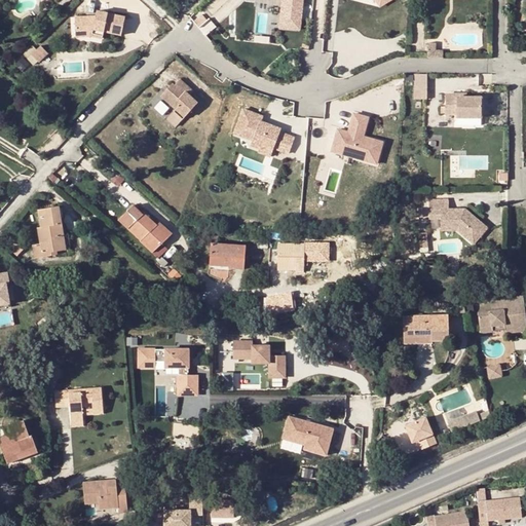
[(300,23),(302,0),(278,0),(285,1),(283,21),(300,23)]
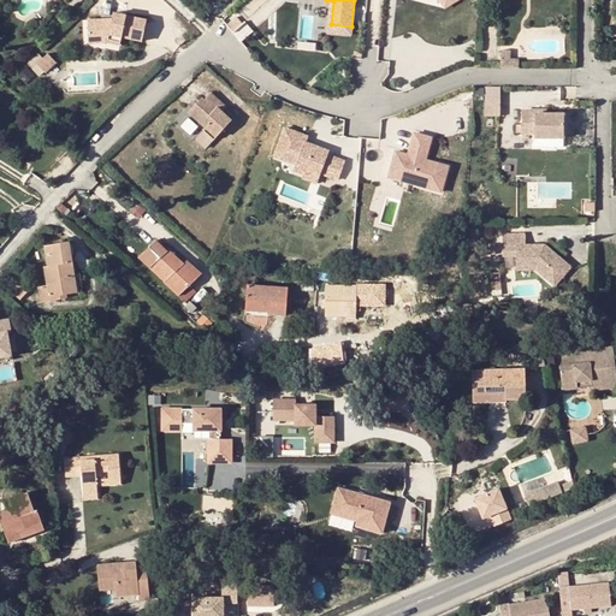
[(457,1),(443,9),(444,12),(460,5),(457,1)]
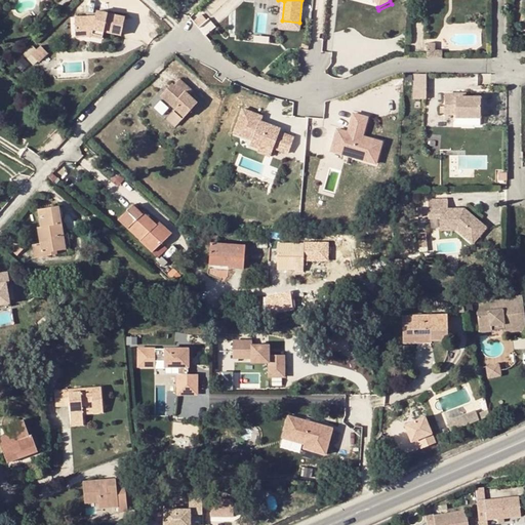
[(91,31),(102,33),(120,37),(123,18),(94,12),(94,16),(73,18),(74,38),(90,38),(91,31)]
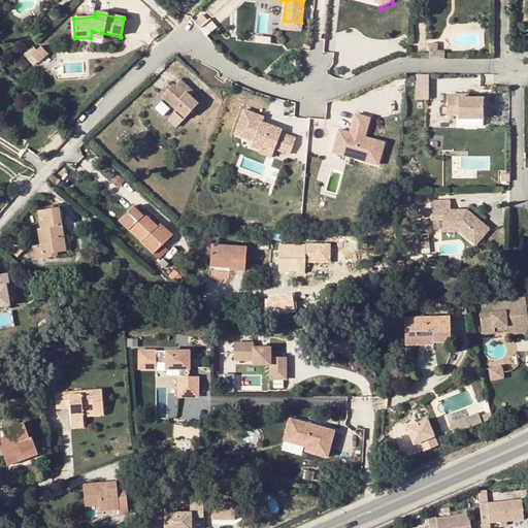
[(92,31),(91,38),(101,39),(102,33),(92,31)]
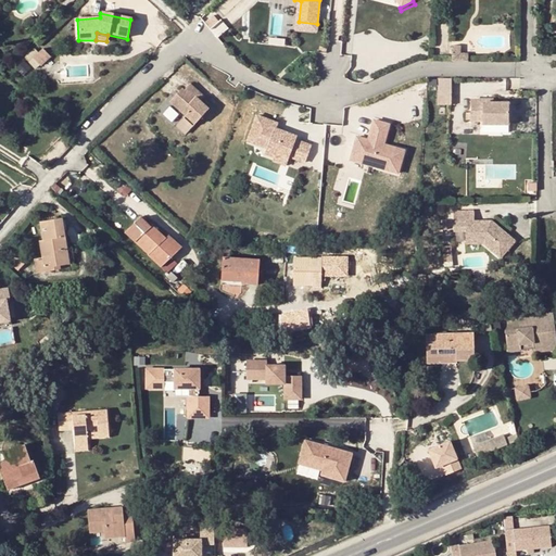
[(459,49),(451,49),(452,64),(468,64),(468,57),(459,57),(459,49)]
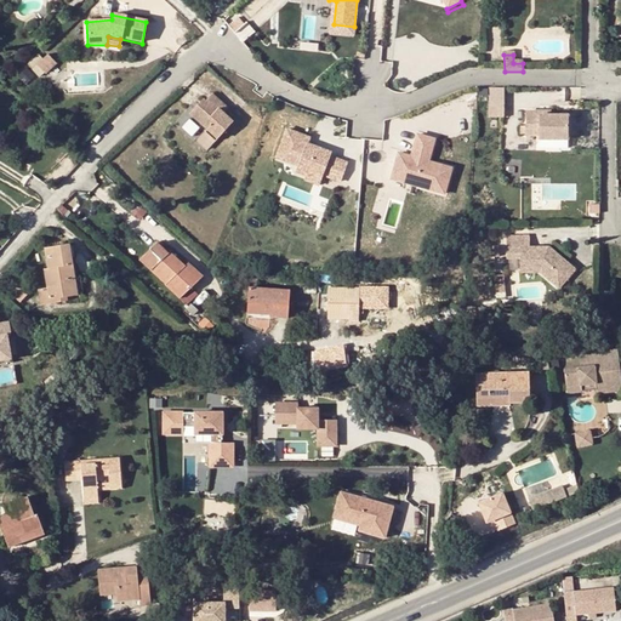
[(46,56),(35,67),(43,75),(55,66),(46,56)]
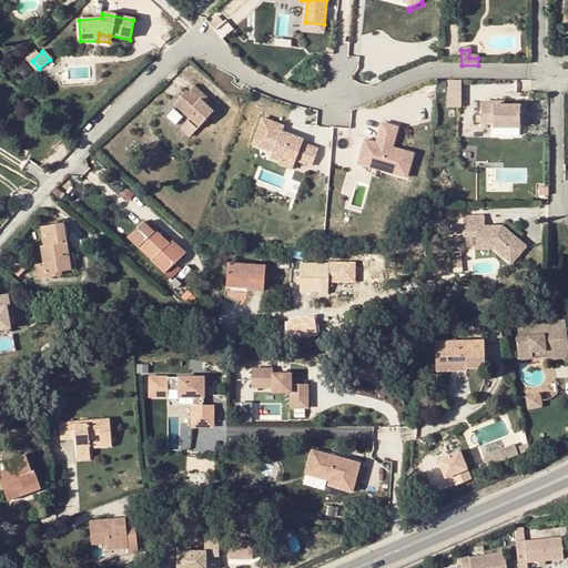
[(460,82),(447,82),(447,101),(462,101),(460,82)]
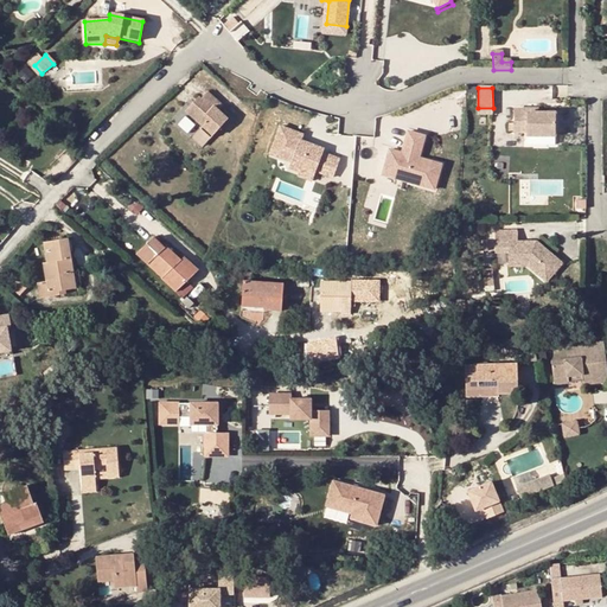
[(185,112),(203,127),(212,136),(227,119),(218,112),(222,107),(205,91),(199,100),(197,97),(185,112)]
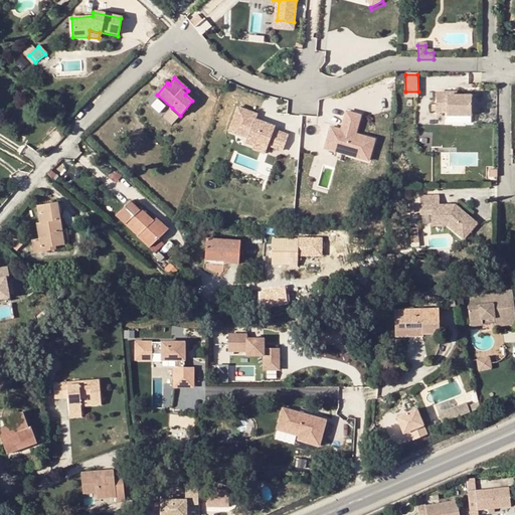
[(447,95),(437,95),(436,107),(427,107),(427,113),(437,113),(436,115),(447,115),(447,117),(471,117),(472,98),(447,98),(447,95)]
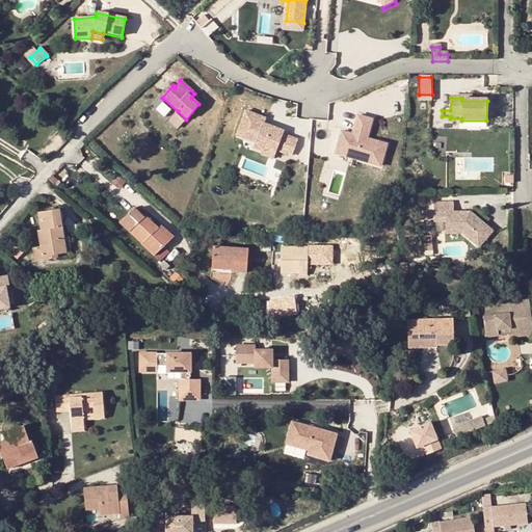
[(244,110),(235,134),(254,141),(251,147),(261,150),(265,148),(273,152),(274,150),(289,156),(295,141),(281,135),(282,132),(269,126),(268,129),(260,126),(263,118),(244,110)]
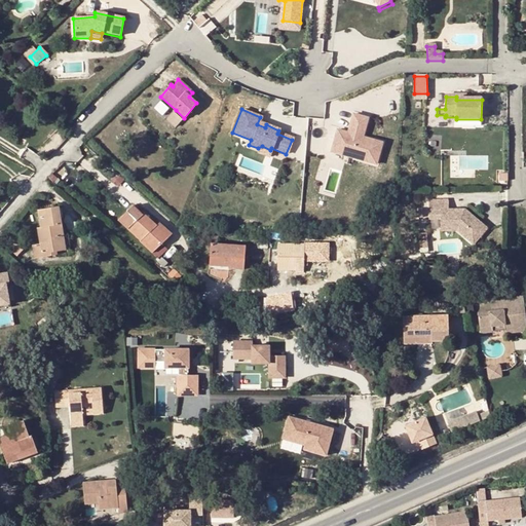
[(182,120),(184,118),(176,110),(173,112),(182,120)]
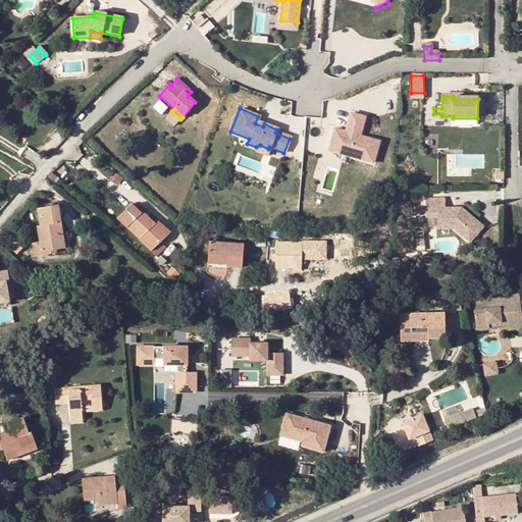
[(364,118),(350,114),(345,134),(334,131),(328,152),(372,164),(378,143),(359,138),(364,118)]
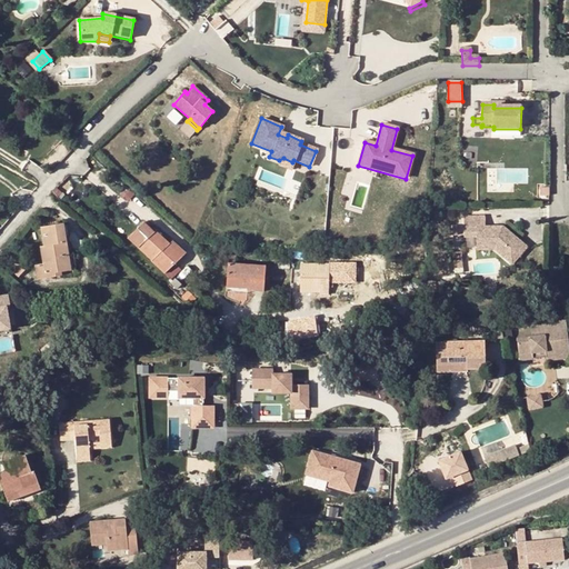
[(283,158),(279,160),(277,165),(289,170),(292,162),(283,158)]
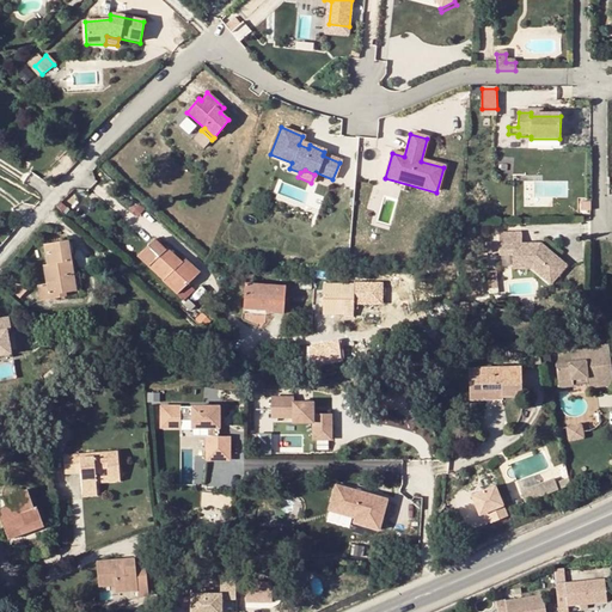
[(521,234),(499,236),(499,248),(512,248),(512,257),(513,267),(527,267),(532,270),(551,287),(567,268),(539,245),(521,246),(521,234)]
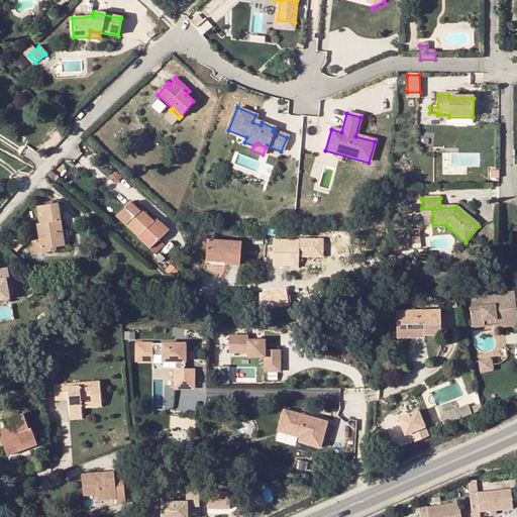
[(152,223),(153,221),(142,209),(140,211),(131,202),(117,215),(147,247),(164,234),(152,223)]
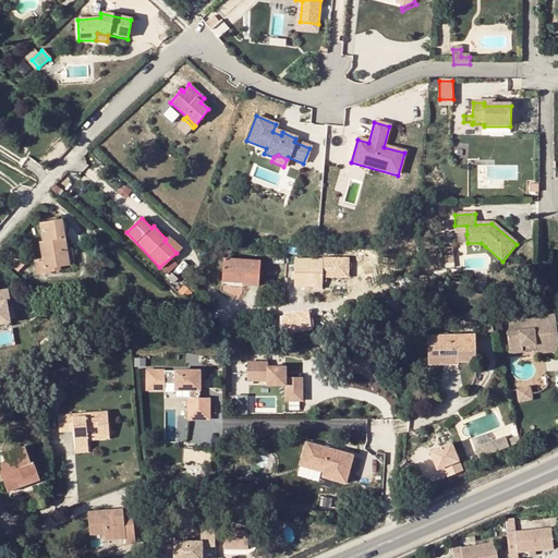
[(466,226),(455,226),(455,234),(466,234),(466,226)]
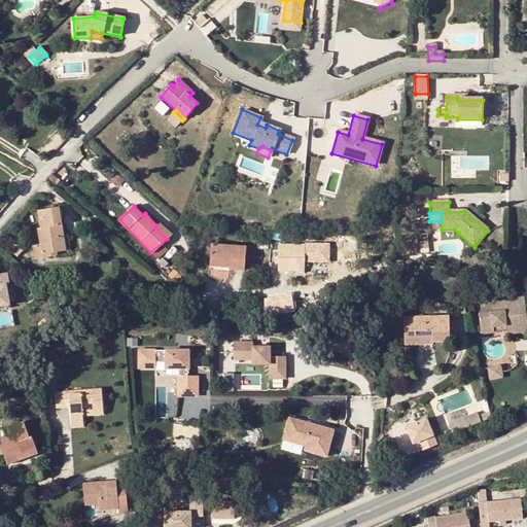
[(32,246),(33,256),(53,233),(61,223),(60,215),(37,218),(41,244),(32,246)]
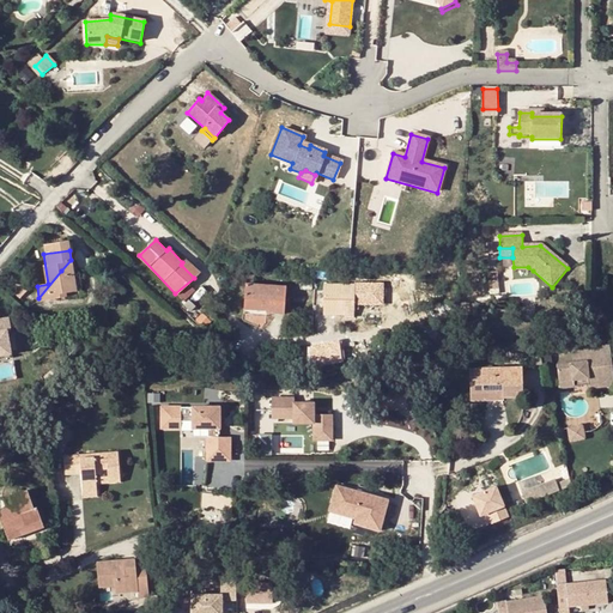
[(186,259),(182,262),(181,265),(194,278),(198,272),(186,259)]
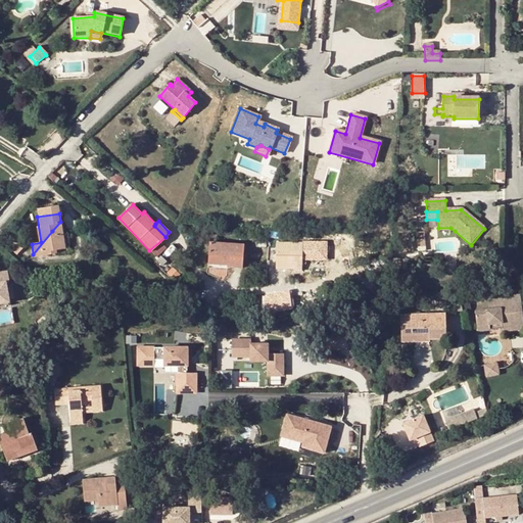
[(57,249),(58,249),(64,248),(62,233),(60,222),(52,231),(33,254),(34,257),(54,253),(53,250),(57,249)]
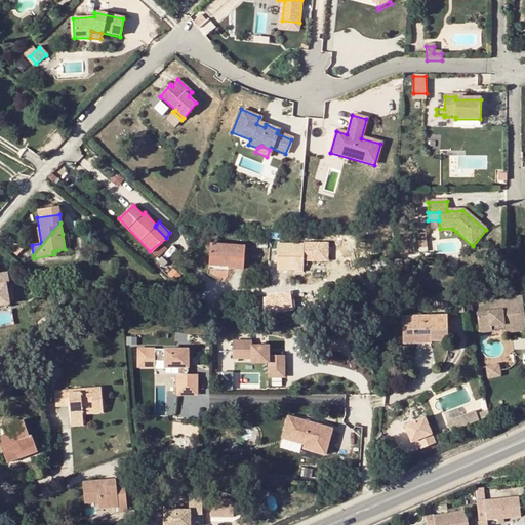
[(211,235),(209,265),(229,267),(229,268),(243,269),(244,245),(217,243),(217,236),(211,235)]
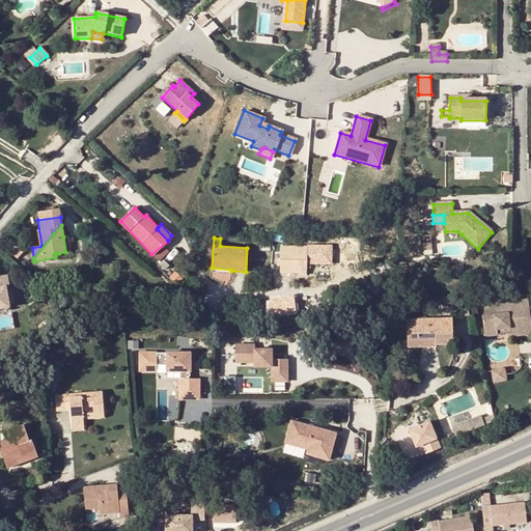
[(257,242),(257,245),(256,251),(270,251),(271,245),(271,243),(257,242)]
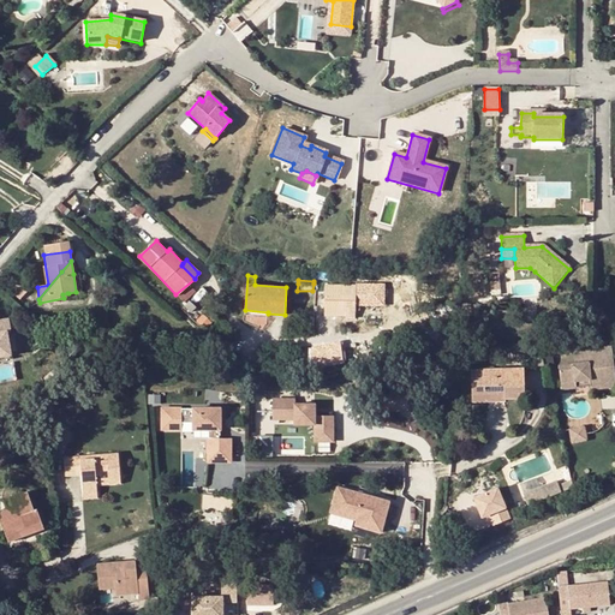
[(499,285),(490,286),(491,298),(500,298),(499,285)]
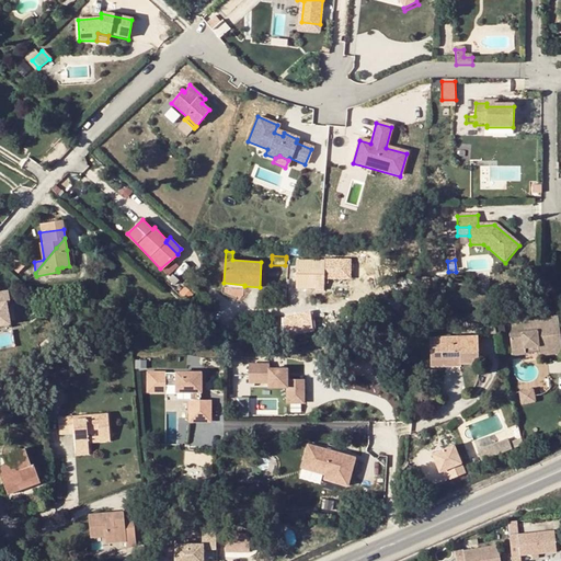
[(324,290),(324,270),(296,268),(295,279),(306,279),(306,289),(324,290)]
